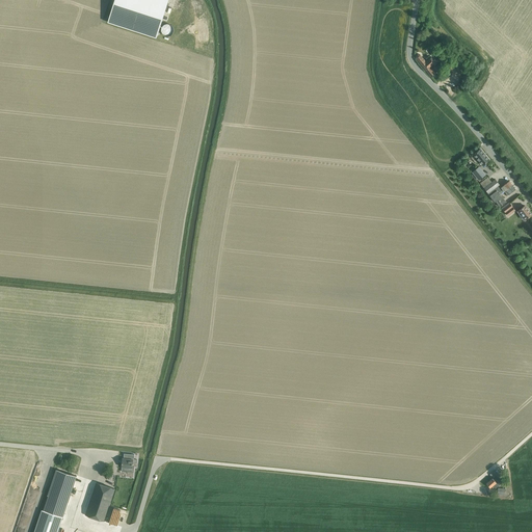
[(148,0),(115,0),(109,21),(157,36),(167,6),(148,0)]
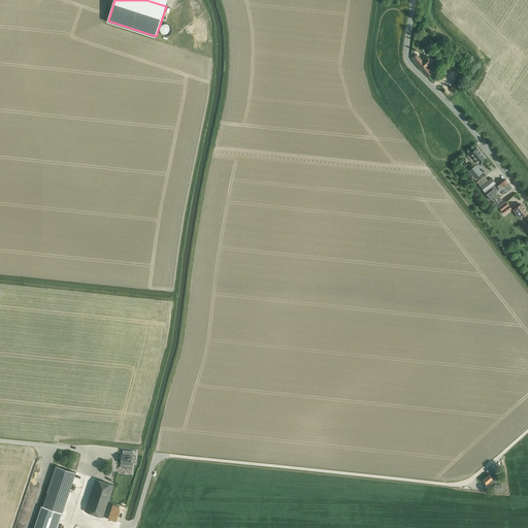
[(422,61),(420,58),(417,54),(415,54),(414,55),(413,57),(428,76),(434,71),(429,65),(432,62),(428,58),(424,61),(424,60),(422,61)]
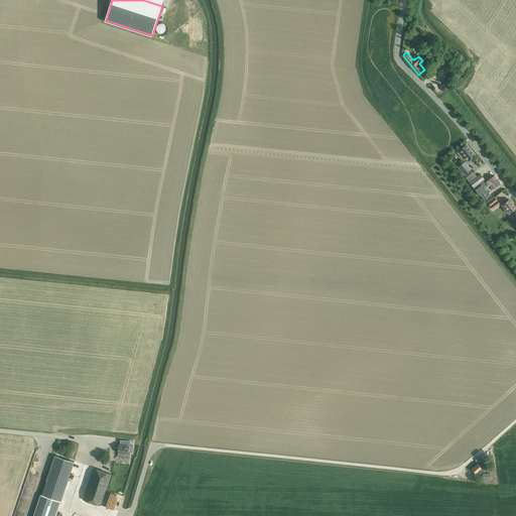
[(437,69),(440,66),(430,54),(427,57),(437,69)]
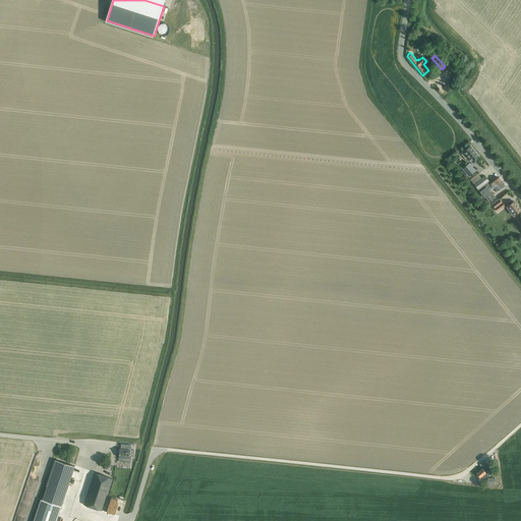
[(473,162),(479,157),(471,146),(464,152),(473,162)]
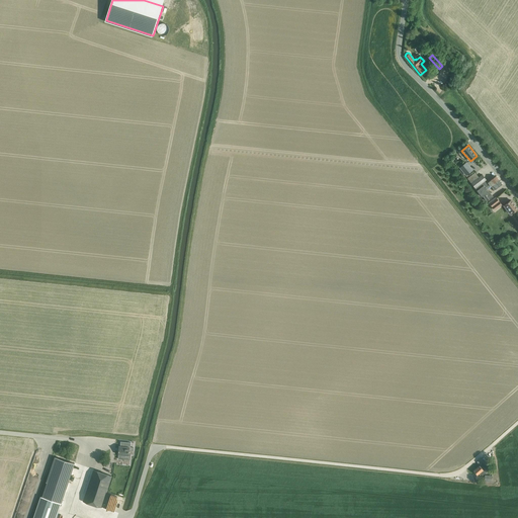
[(466,175),(472,170),(466,163),(460,168),(466,175)]
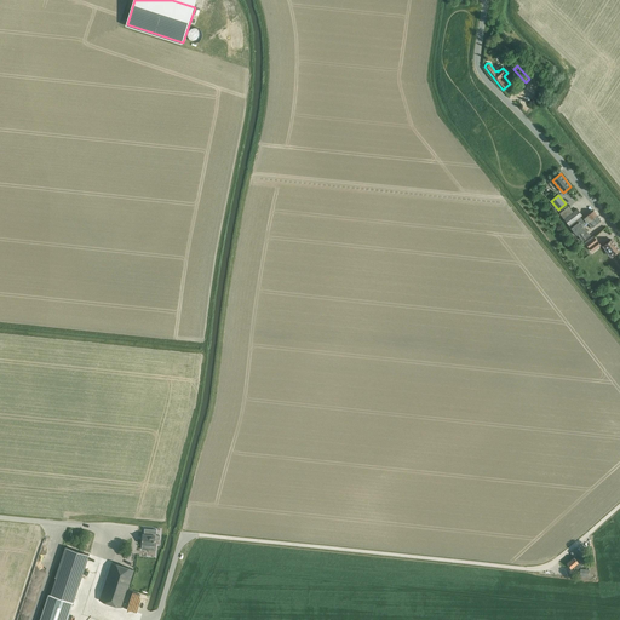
[(573,212),(569,207),(569,206),(560,213),(577,236),(579,235),(583,241),(591,235),(584,227),(587,224),(591,230),(595,227),(593,227),(602,220),(593,211),(584,218),(578,210),(573,212)]
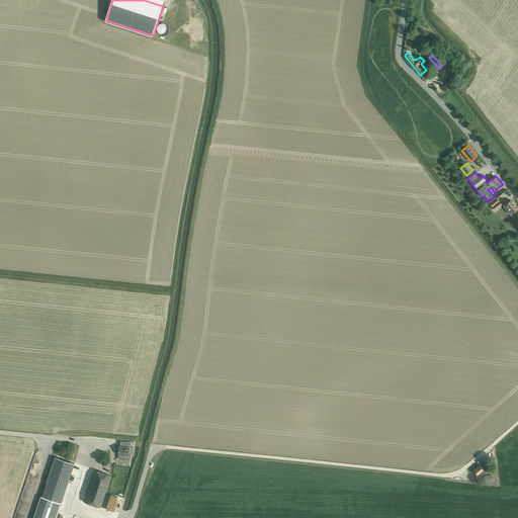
[(495,210),(502,204),(497,198),(490,203),(495,210)]
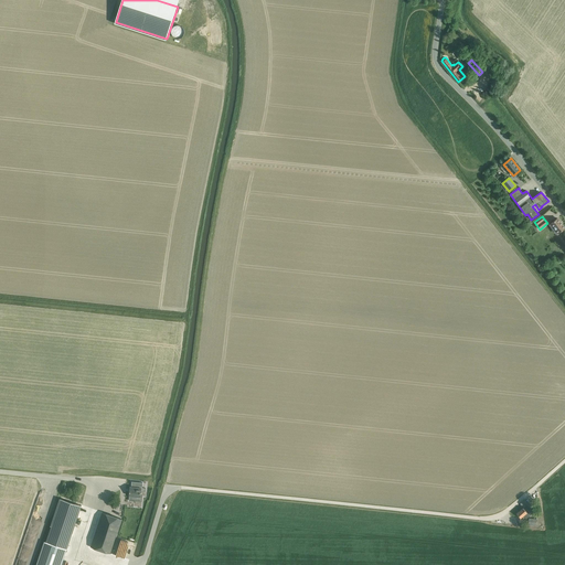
[(557,234),(561,232),(564,228),(557,219),(550,224),(557,234)]
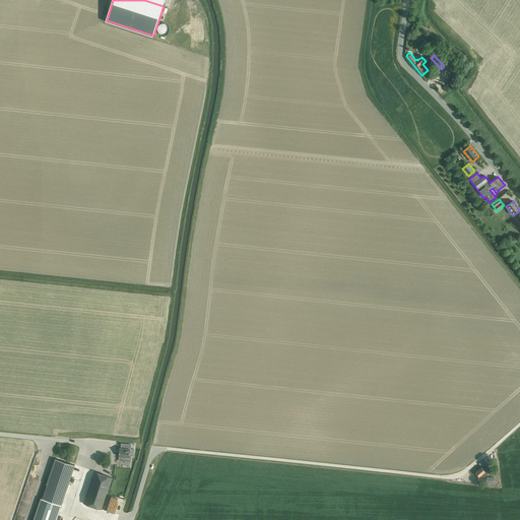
[(519,226),(517,223),(509,230),(512,233),(519,226)]
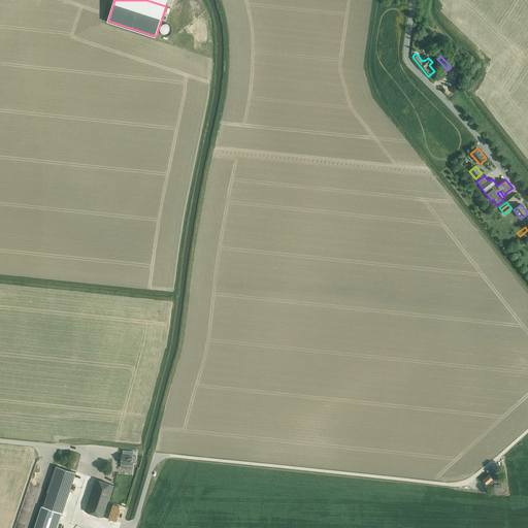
[(121,464),(121,468),(127,468),(127,464),(131,464),(132,459),(134,460),(136,460),(136,456),(122,455),(121,464)]
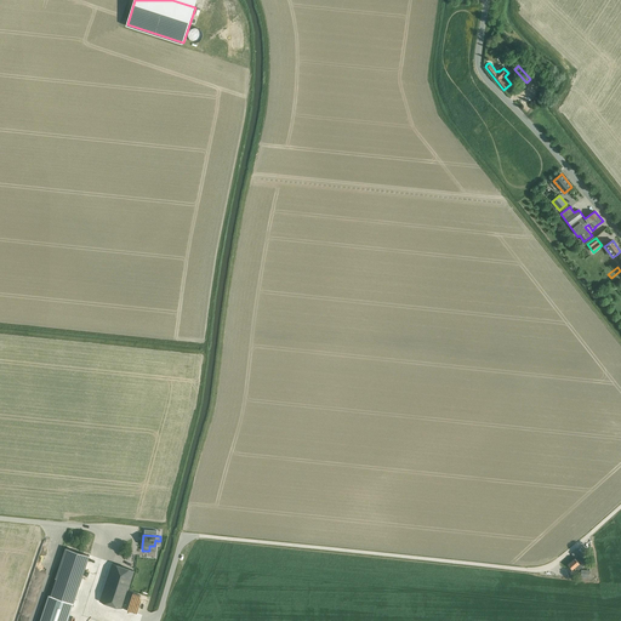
[(74,603),(90,556),(66,548),(56,579),(57,579),(51,596),(74,603)]
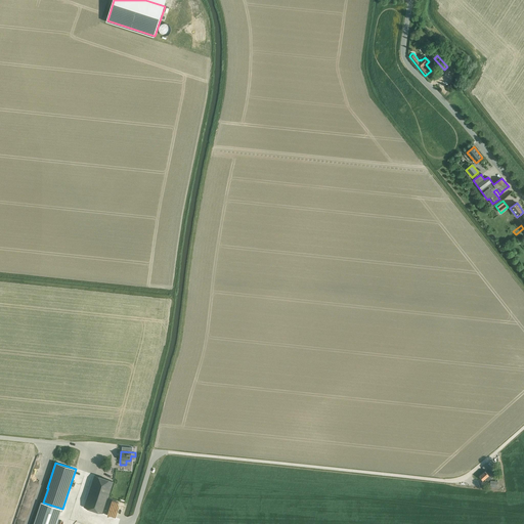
[(483,480),(486,478),(488,481),(489,480),(495,475),(489,468),(479,476),(483,480)]
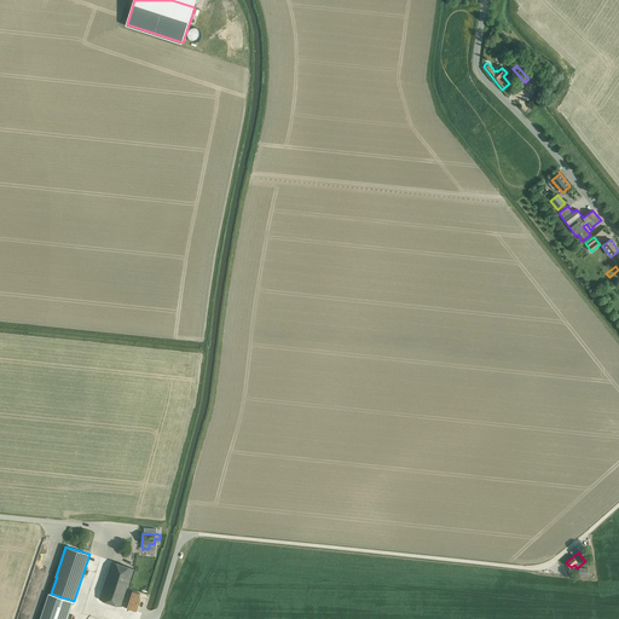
[(119,615),(132,574),(134,568),(113,562),(100,600),(116,605),(114,614),(119,615)]
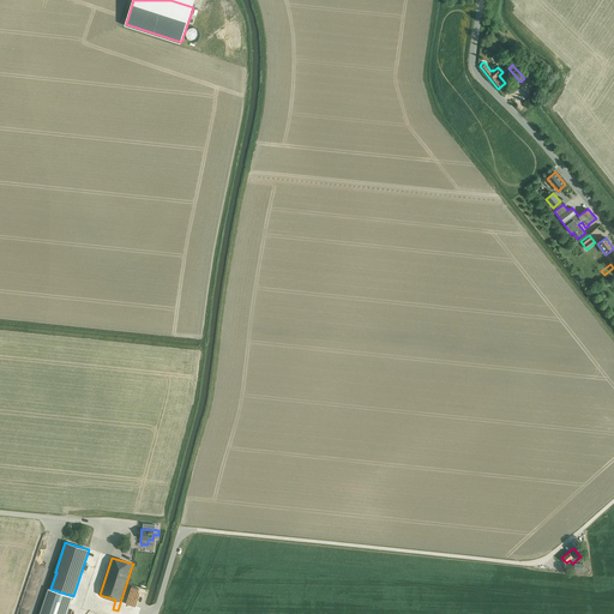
[(66,613),(73,596),(50,589),(49,589),(41,613),(66,613)]
